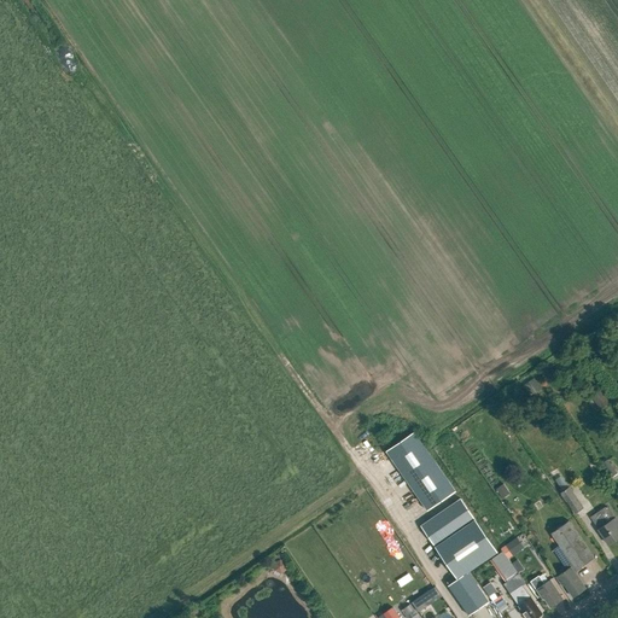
[(534,379),(523,386),(530,396),(541,389),(534,379)]
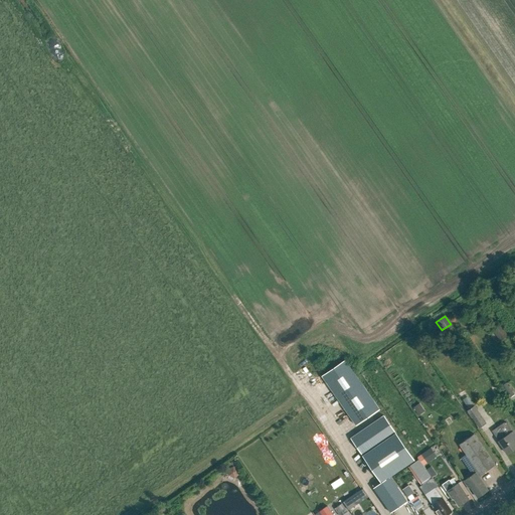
[(508,336),(501,326),(493,331),(500,341),(508,336)]
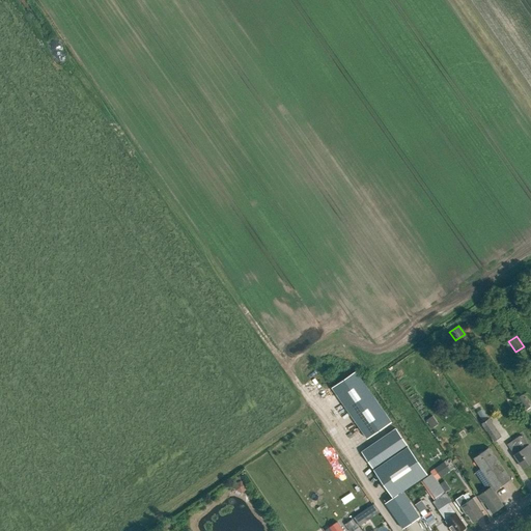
[(356,371),(332,388),(367,439),(392,422),(356,371)]
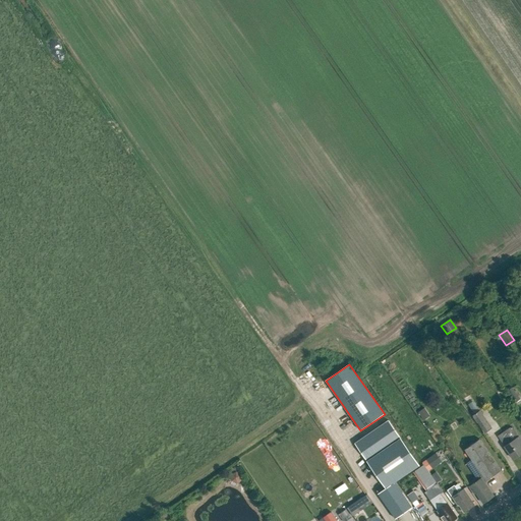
[(515,403),(520,400),(512,388),(507,391),(515,403)]
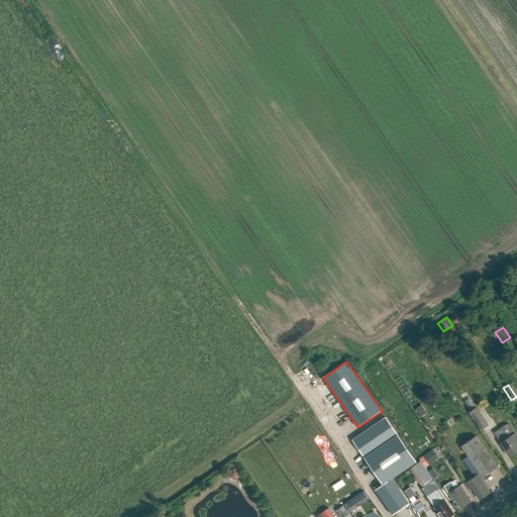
[(477,409),(469,414),(481,432),(489,427),(477,409)]
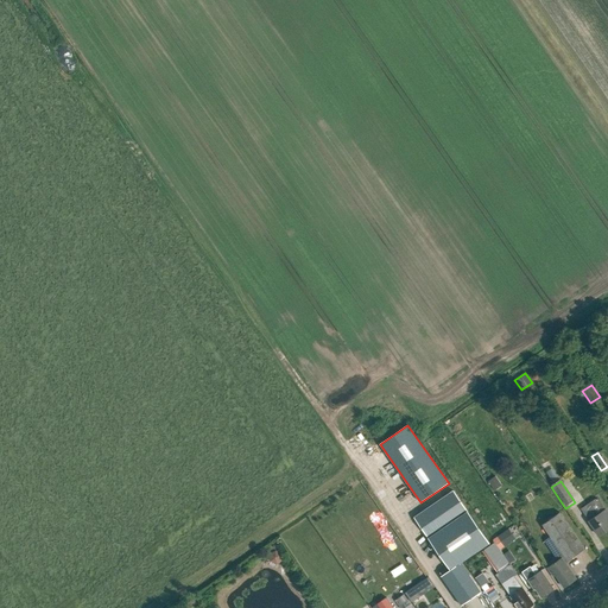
[(442,576),(462,606),(481,591),(461,563),(489,543),(454,491),(415,518),(450,570),(442,576)]
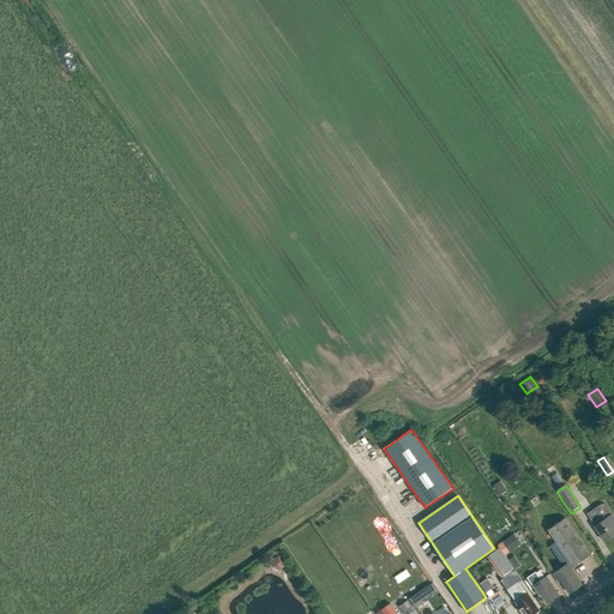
[(595,525),(605,541),(613,534),(613,524),(613,523),(613,518),(603,503),(587,513),(595,525)]
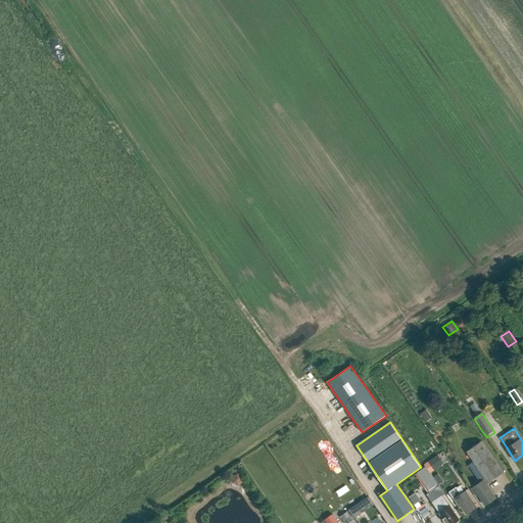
[(478,495),(485,505),(492,500),(491,496),(493,494),(486,483),(488,482),(503,472),(481,441),(467,452),(485,478),(471,488),(476,496),(478,495)]
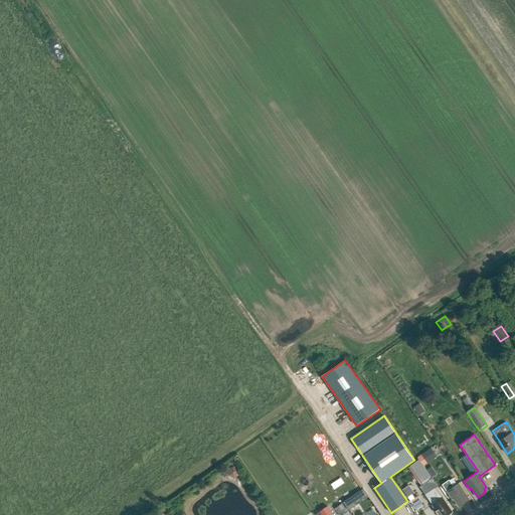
[(426,464),(437,457),(431,448),(420,455),(426,464)]
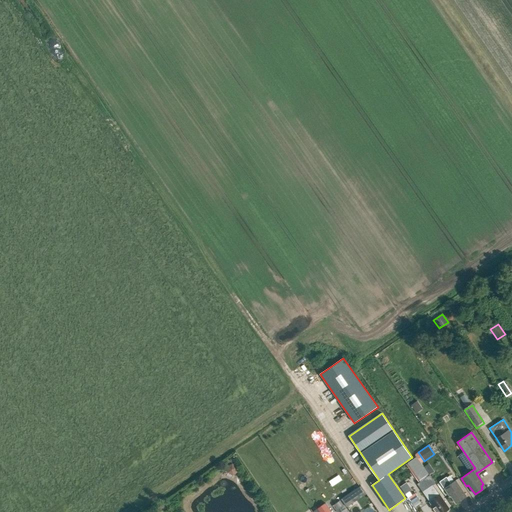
[(430,475),(419,482),(424,490),(422,491),(431,503),(430,505),(432,508),(434,508),(436,511),(441,511),(442,511),(444,511),(449,509),(440,495),(439,495),(433,485),(435,483),(430,475)]
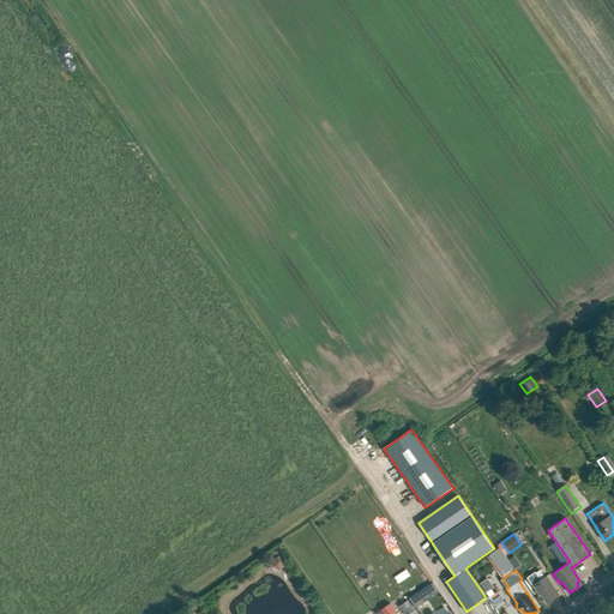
[(533,587),(533,585),(540,595),(541,595),(547,605),(559,595),(547,576),(540,581),(535,573),(527,578),(533,587)]
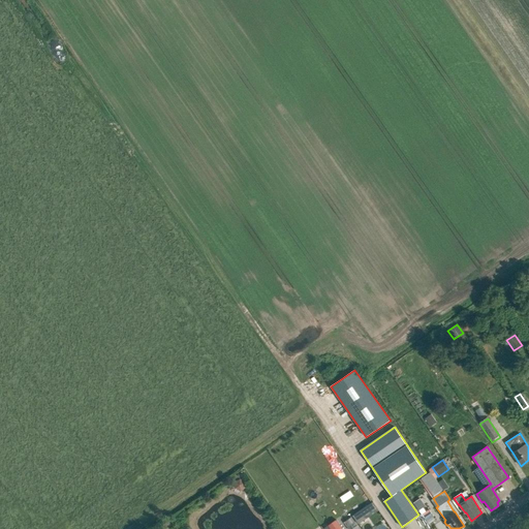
[(364,507),(370,516),(378,510),(372,502),(364,507)]
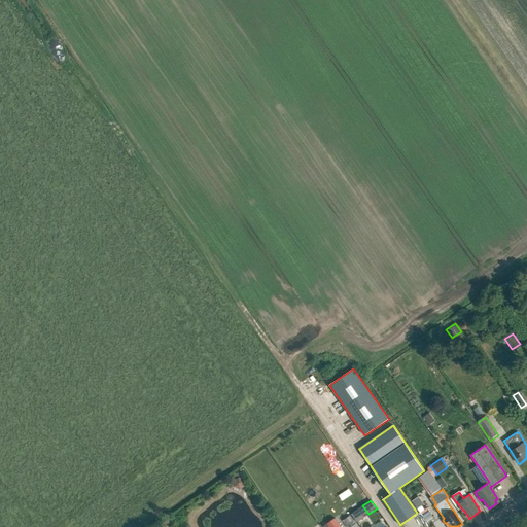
[(350,516),(343,521),(347,526),(350,526),(355,524),(350,516)]
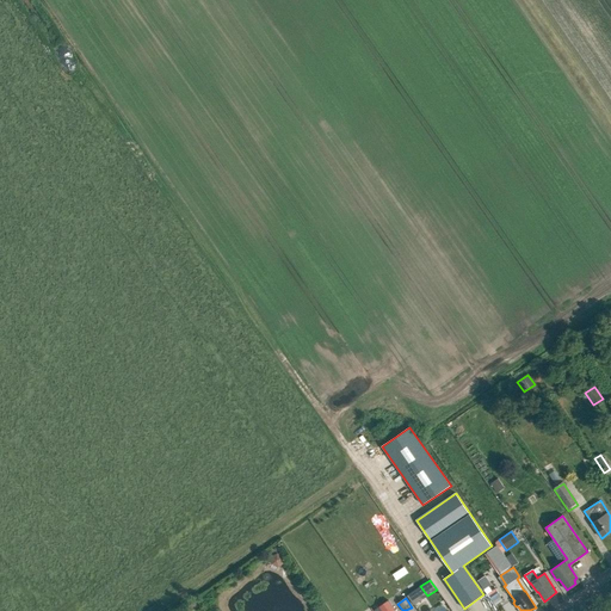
[(395,610),(388,600),(375,610),(374,610),(395,610)]
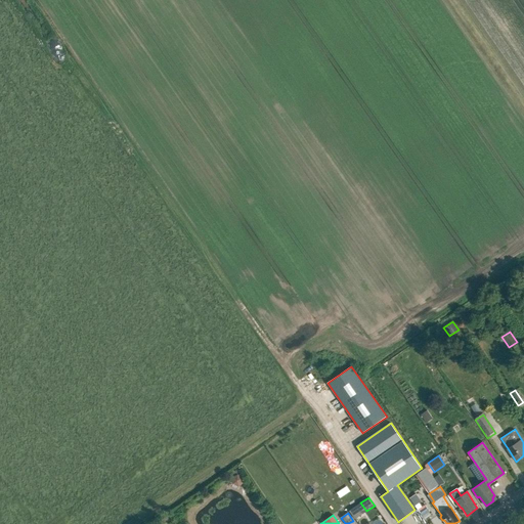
All buildings are outlined.
